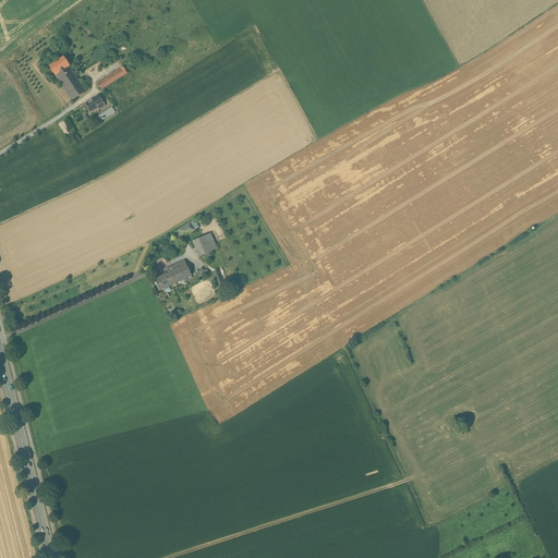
[(110,55),(101,59),(105,67),(114,61),(110,55)]
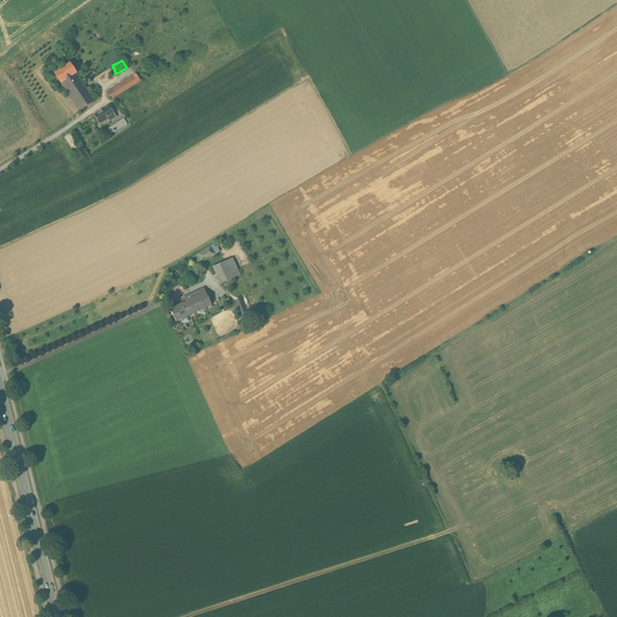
[(70,64),(54,74),(60,84),(62,83),(76,74),(70,64)]
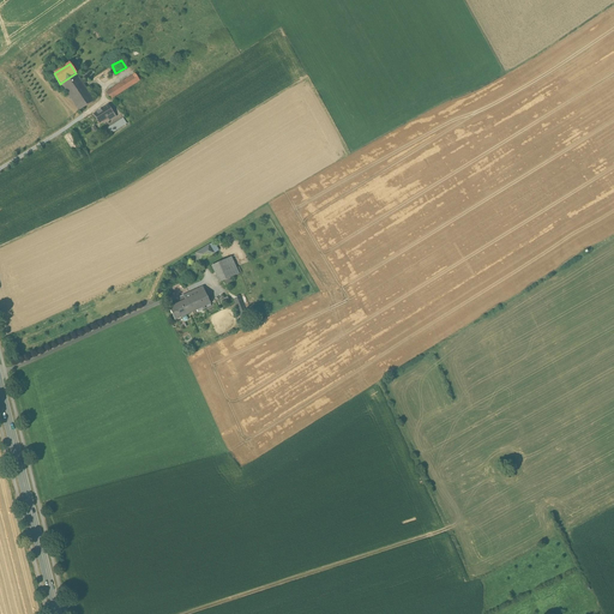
[(151,67),(143,73),(143,74),(142,76),(139,72),(136,74),(139,79),(144,76),(145,77),(151,72),(154,71),(151,67)]
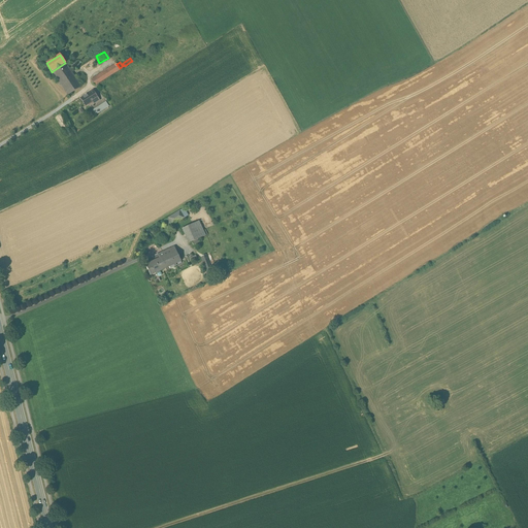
[(80,87),(71,73),(73,71),(71,68),(69,69),(65,63),(53,71),(68,95),(80,87)]
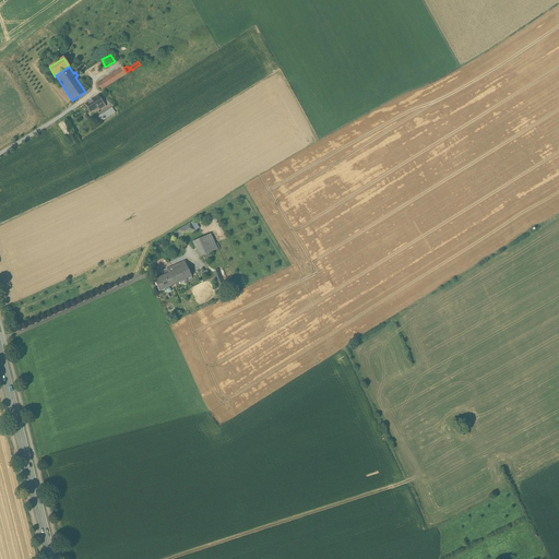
[(123,68),(96,84),(100,91),(127,73),(127,72),(123,68)]
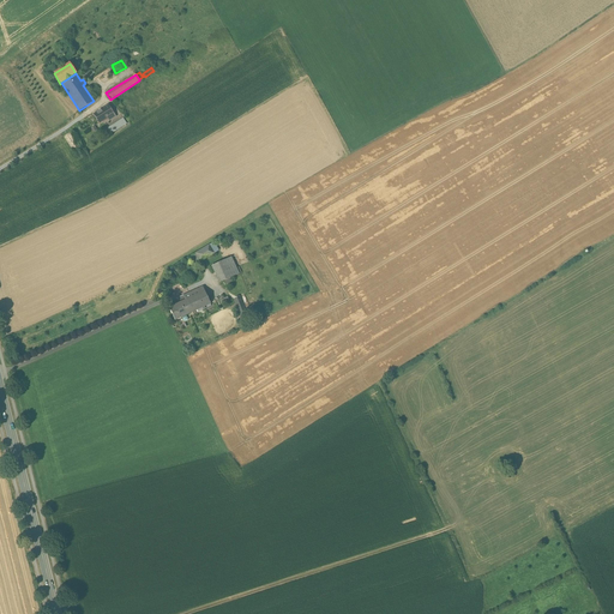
[(108,104),(94,114),(100,124),(108,118),(109,120),(115,116),(108,104)]
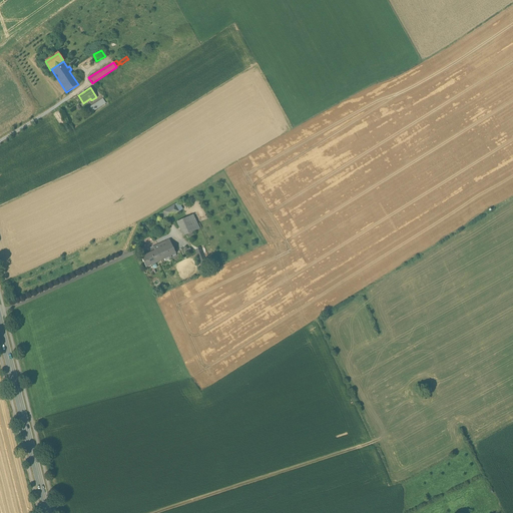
[(103,99),(92,105),(95,110),(105,103),(103,99)]
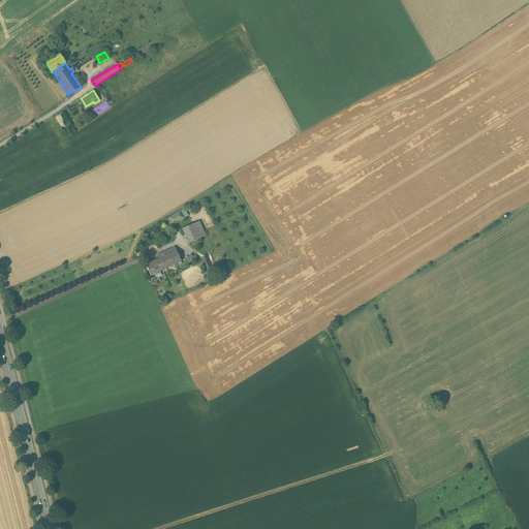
[(184,208),(180,211),(183,217),(188,215),(184,208)]
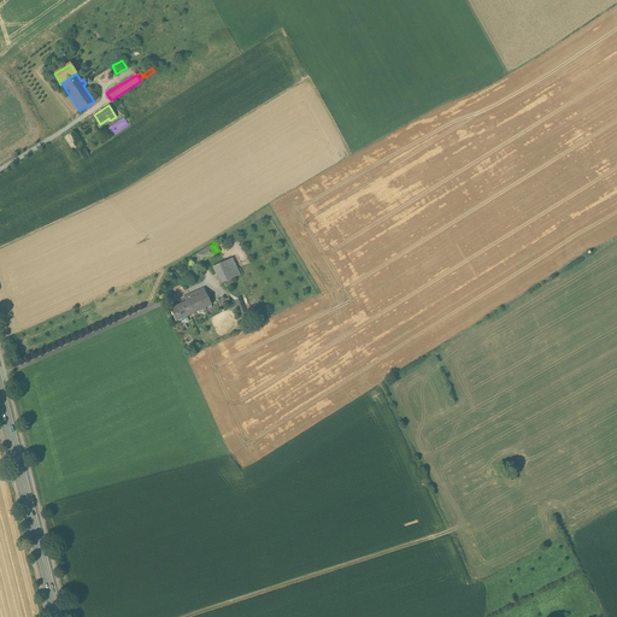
[(210,246),(192,257),(197,263),(201,262),(213,253),(210,246)]
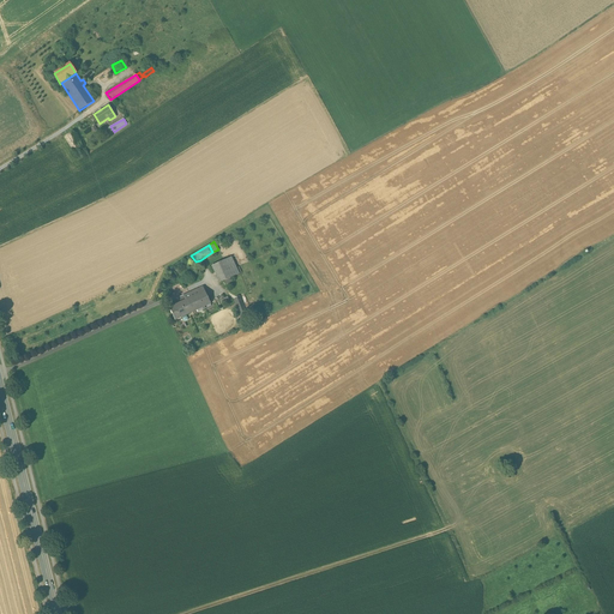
[(229,260),(221,263),(226,281),(235,277),(229,260)]
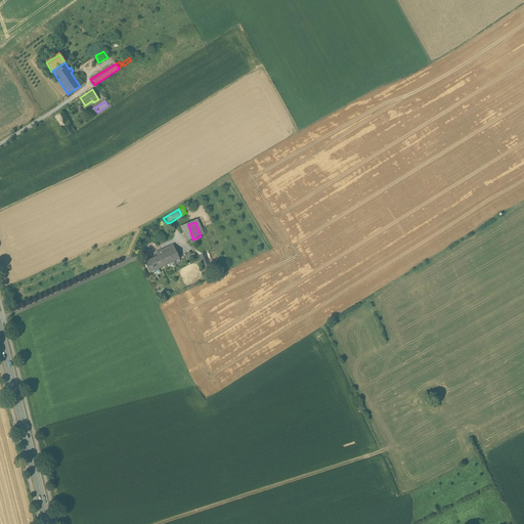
[(159,257),(144,263),(149,273),(172,262),(173,264),(175,263),(174,261),(179,259),(173,247),(161,252),(161,251),(157,252),(159,257)]
